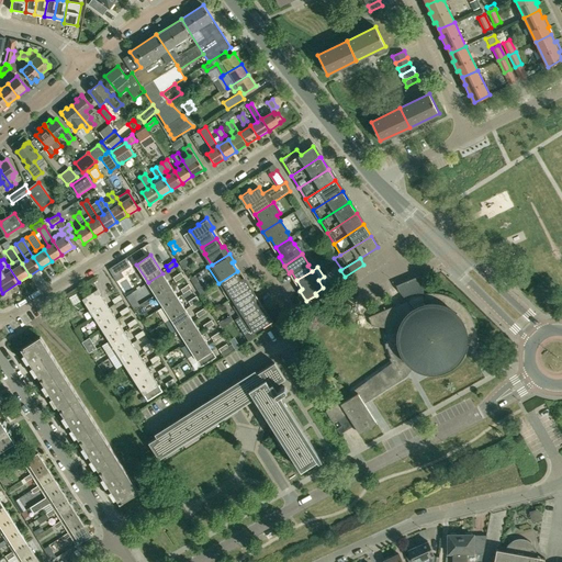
[(229,300),(233,298),(250,287),(246,279),(243,280),(237,271),(218,283),(229,300)]
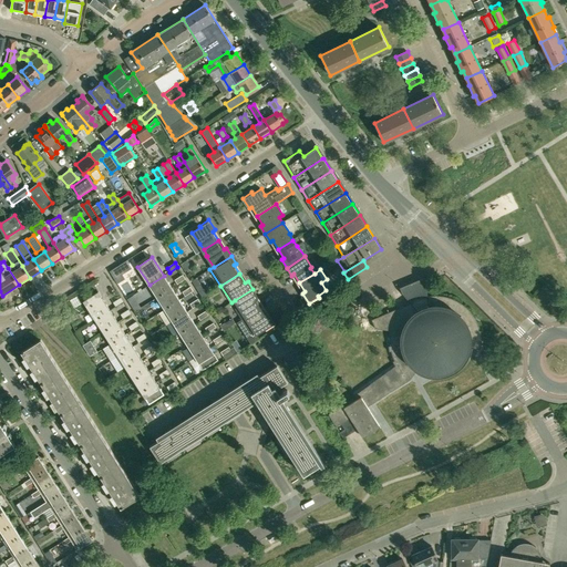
[(185,279),(183,275),(175,280),(177,284),(185,279)]
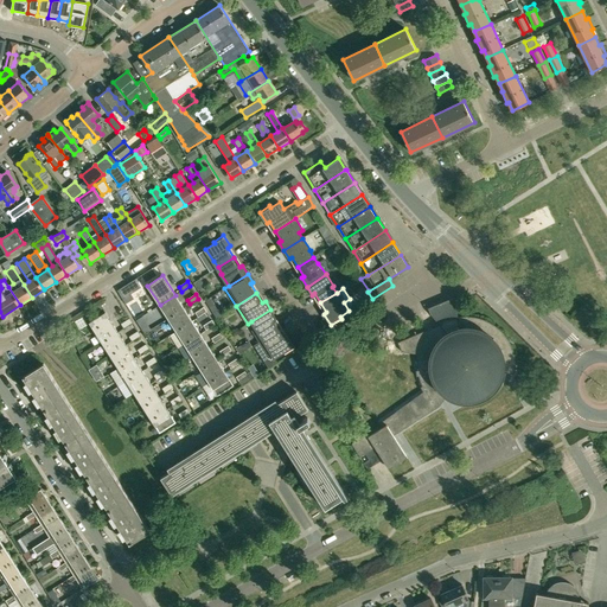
[(176,295),(160,305),(167,318),(184,307),(176,295)]
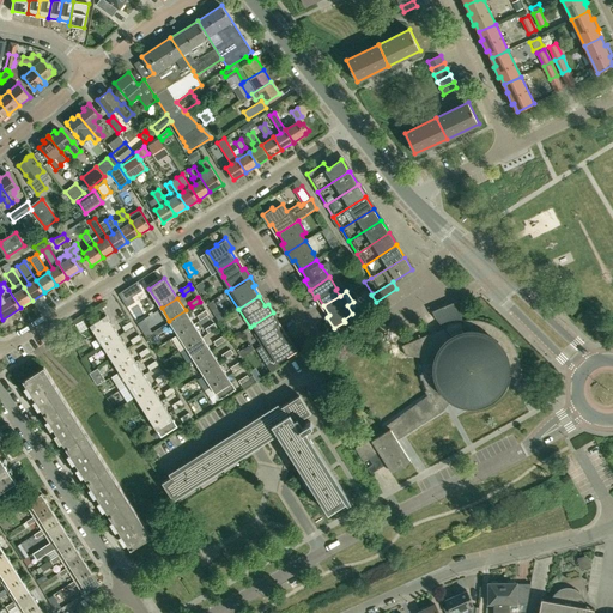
[(462,320),(461,305),(457,298),(431,309),(435,317),(444,327),(437,332),(436,331),(429,335),(428,334),(419,339),(419,338),(401,345),(405,354),(420,358),(420,363),(422,363),(422,365),(422,368),(422,371),(422,374),(419,374),(420,380),(423,380),(424,383),(425,386),(426,389),(425,390),(428,395),(360,444),(356,437),(350,439),(354,448),(364,461),(380,451),(393,473),(411,461),(398,439),(423,424),(442,412),(444,411),(450,401),(453,402),(455,404),(456,405),(459,406),(460,406),(462,407),(465,407),(467,407),(471,408),(474,408),(477,407),(479,407),(480,407),(483,406),(485,406),(487,405),(490,404),(492,402),(495,401),(496,399),(498,398),(499,396),(502,394),(503,393),(504,390),(505,388),(508,386),(508,383),(509,381),(510,376),(517,377),(520,368),(519,366),(520,358),(517,358),(516,349),(515,350),(511,340),(510,341),(505,333),(504,334),(498,327),(497,328),(490,322),(489,323),(481,320),(480,321),(471,319),(471,321),(462,320)]
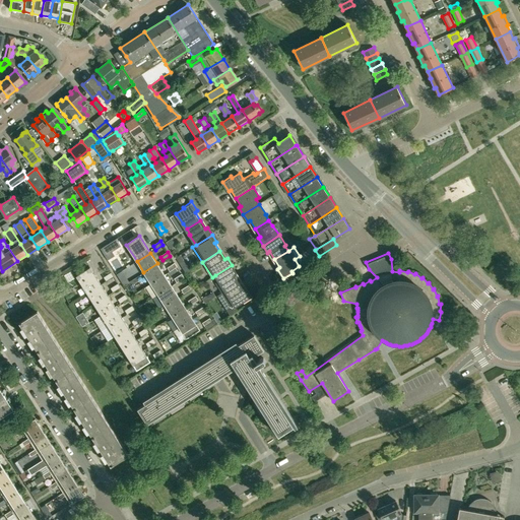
[(181,255),(176,258),(181,264),(185,262),(181,255)]
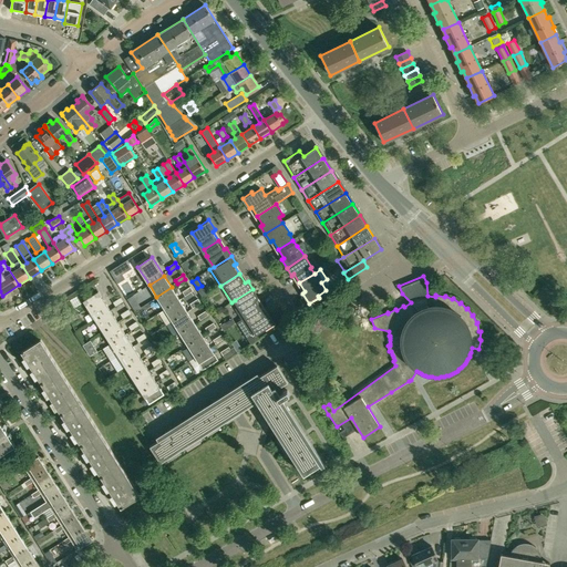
[(172,287),(156,297),(164,309),(179,299),(172,287)]
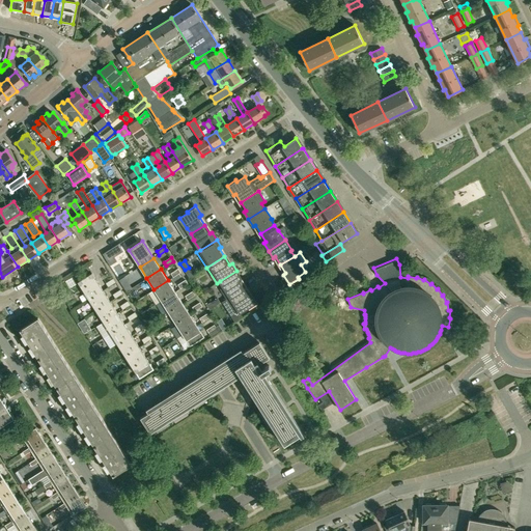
[(180,273),(178,269),(171,273),(173,277),(180,273)]
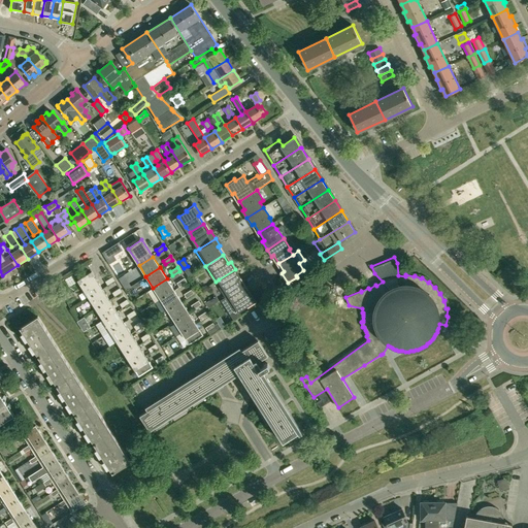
[(225,298),(243,287),(238,278),(240,276),(235,269),(219,279),(222,285),(219,288),(225,298)]
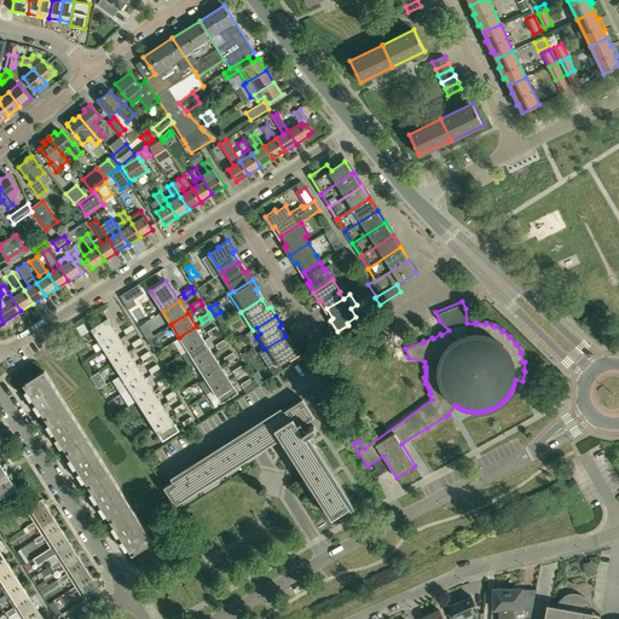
[(108,318),(91,329),(104,350),(120,339),(108,318)]
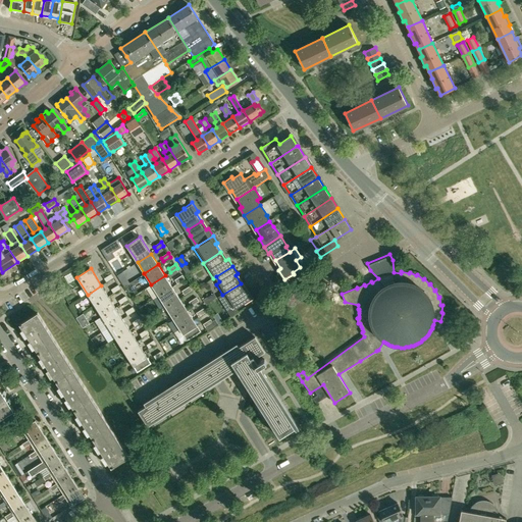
[(106,281),(113,277),(111,273),(104,277),(106,281)]
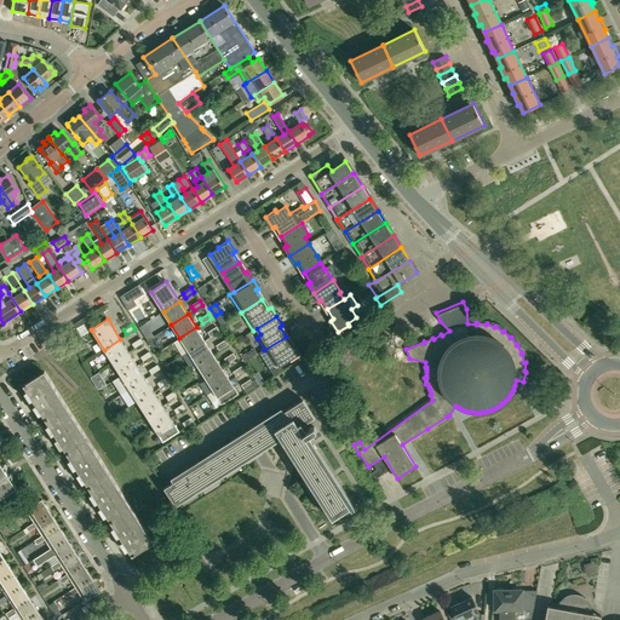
[(196,327),(179,338),(188,351),(205,340),(196,327)]
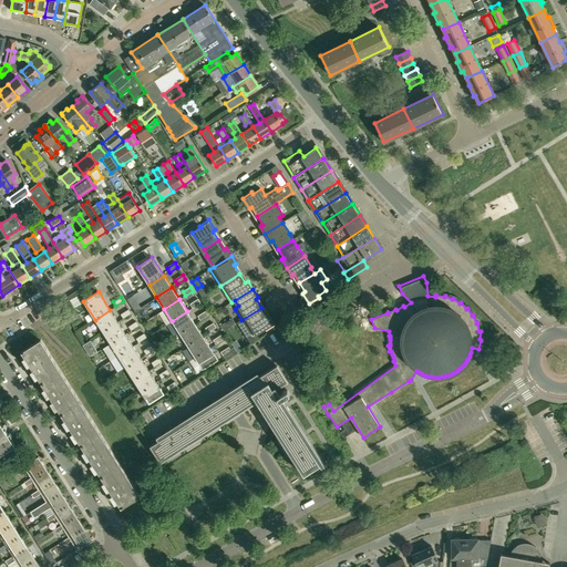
[(200,303),(198,299),(191,303),(193,308),(200,303)]
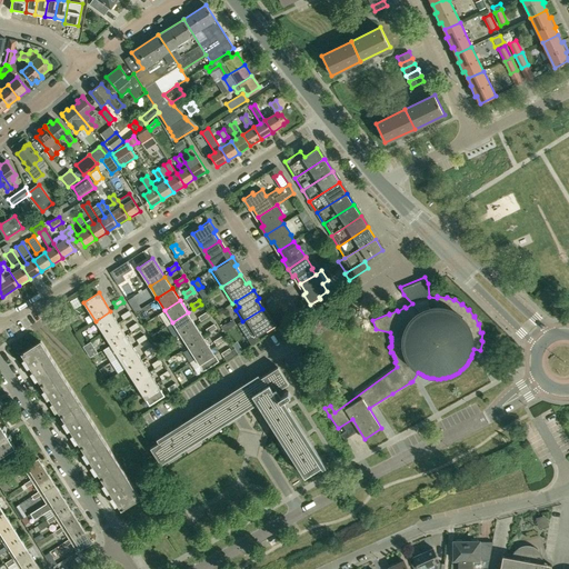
[(262,309),(242,321),(250,331),(253,329),(258,336),(266,330),(267,332),(277,326),(270,316),(268,318),(262,309)]
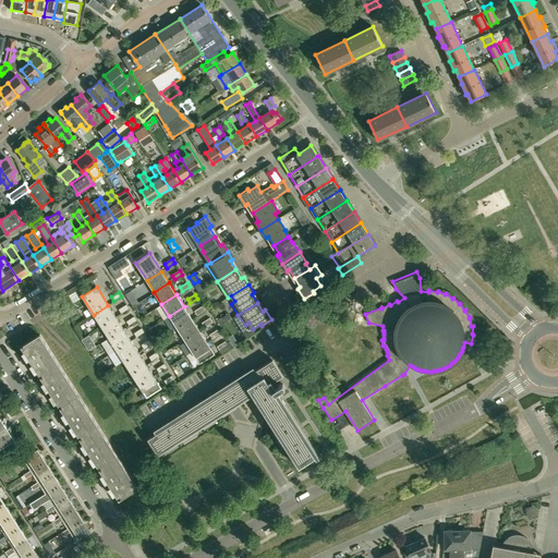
[(122,313),(129,308),(126,304),(119,308),(122,313)]
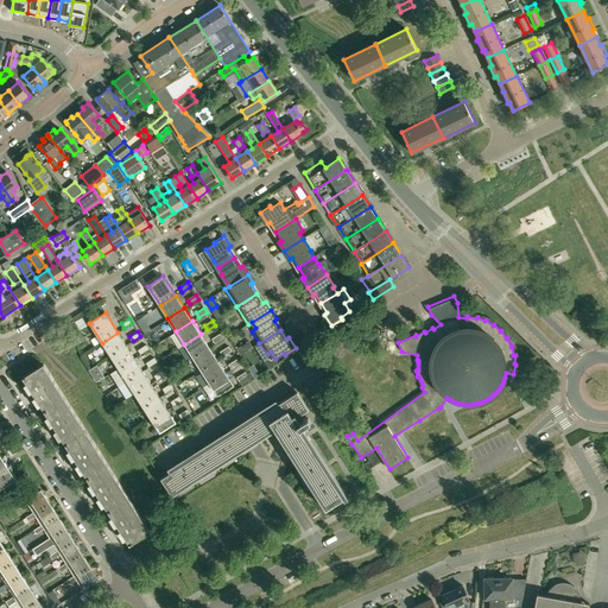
[(118,333),(102,343),(109,355),(126,346),(118,333)]
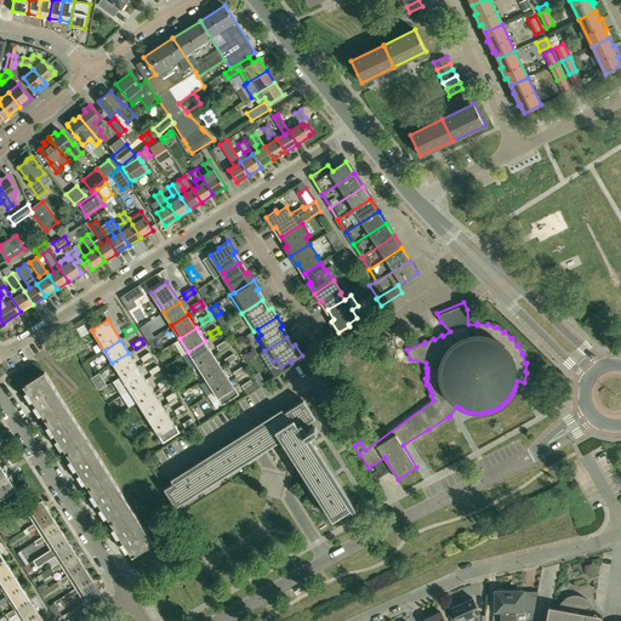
[(205,341),(188,352),(197,365),(214,354),(205,341)]
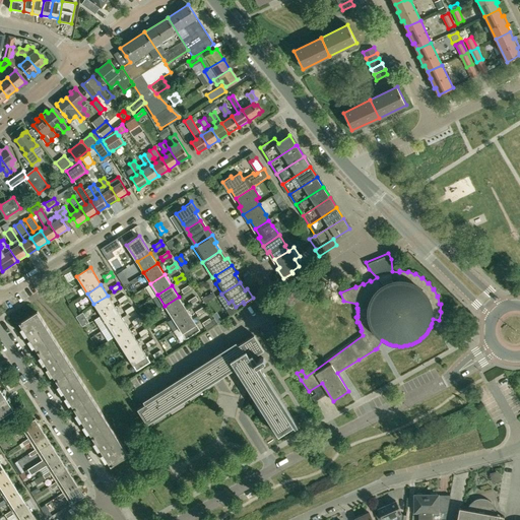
[(191,288),(189,285),(182,289),(184,294),(191,288)]
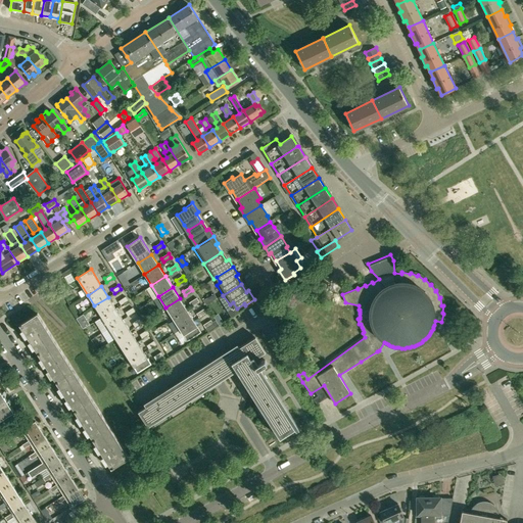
[(203,301),(206,305),(218,298),(215,293),(203,301)]
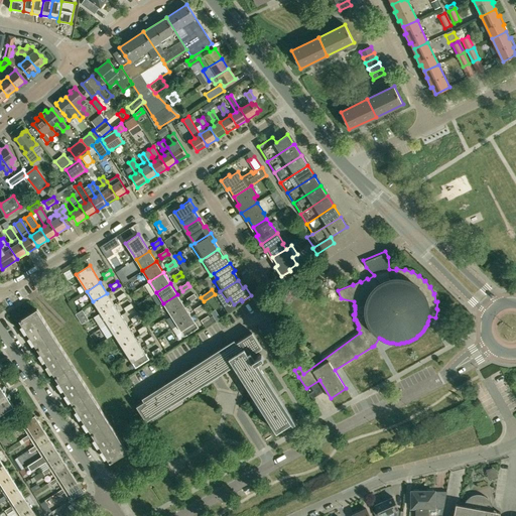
[(119,300),(126,295),(124,292),(117,296),(119,300)]
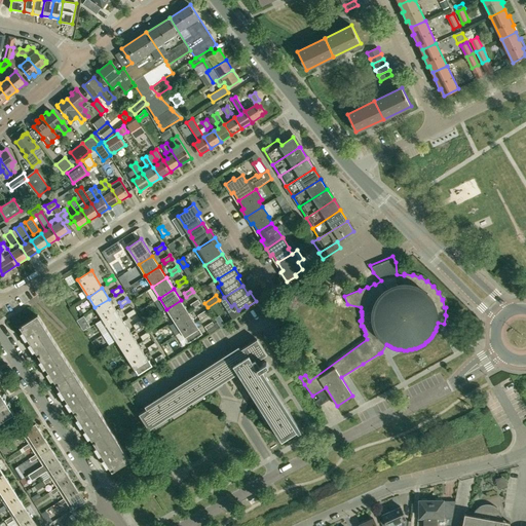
[(109,299),(95,307),(102,318),(116,309),(109,299)]
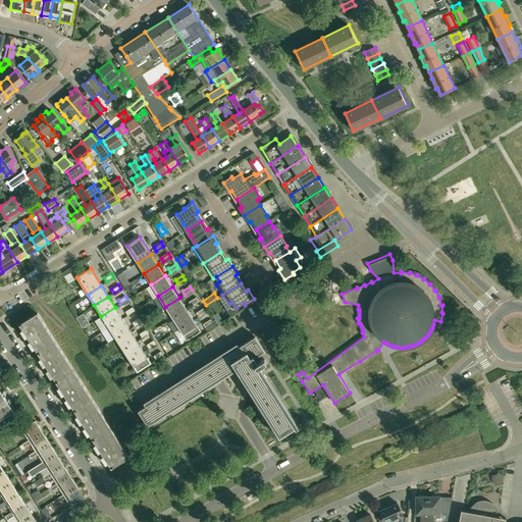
[(179,298),(165,307),(172,318),(187,309),(179,298)]
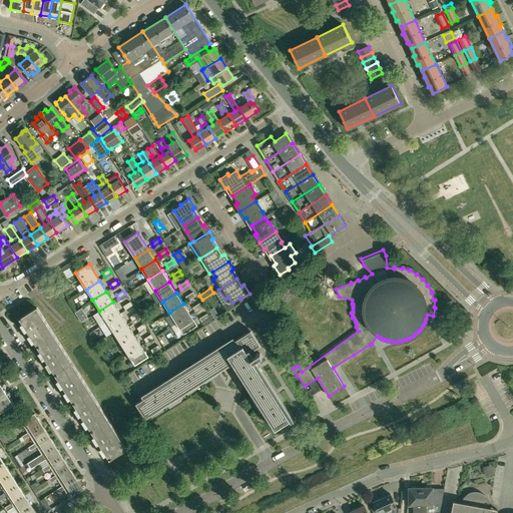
[(195,296),(193,293),(186,297),(188,301),(195,296)]
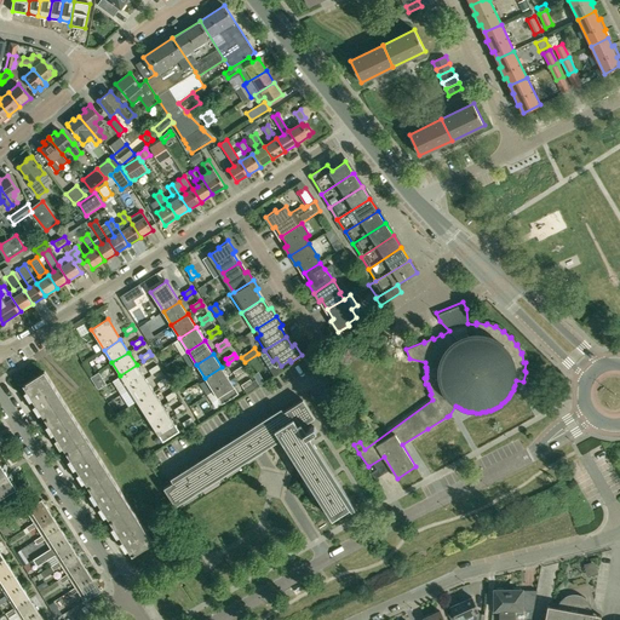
[(137,365),(120,375),(128,389),(145,378),(137,365)]
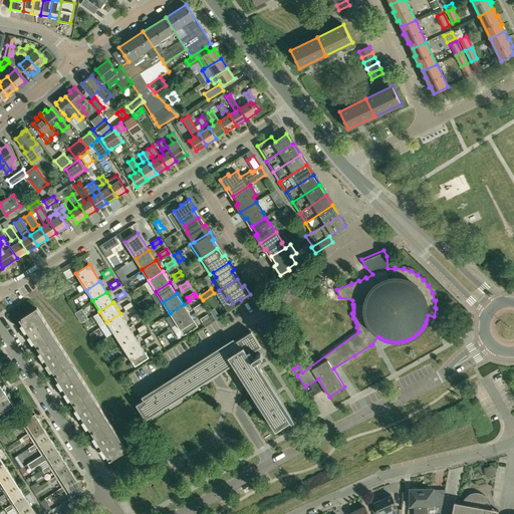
[(125,310),(133,306),(131,302),(123,306),(125,310)]
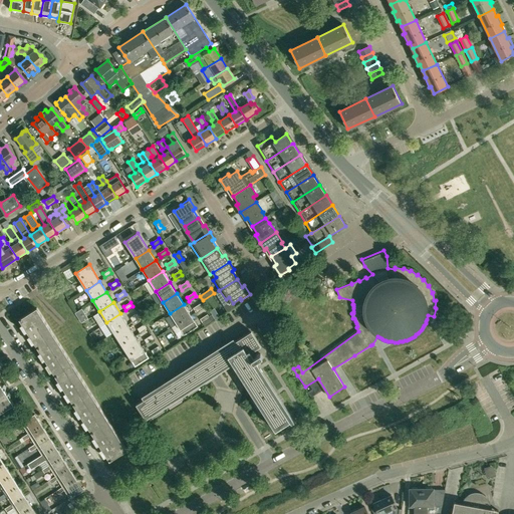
[(203,307),(201,303),(193,308),(196,312),(203,307)]
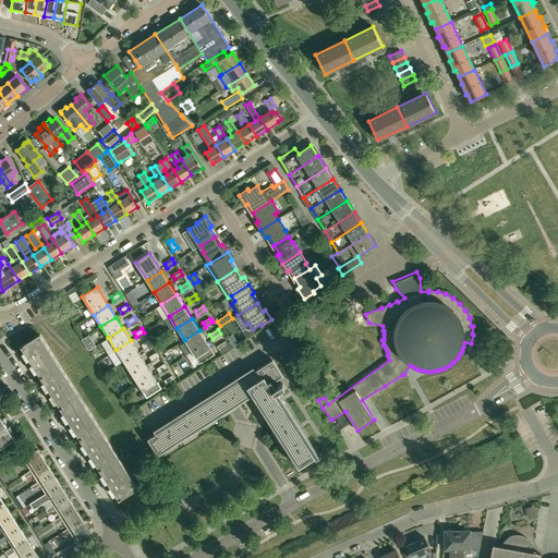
[(199,330),(184,340),(192,351),(206,342),(199,330)]
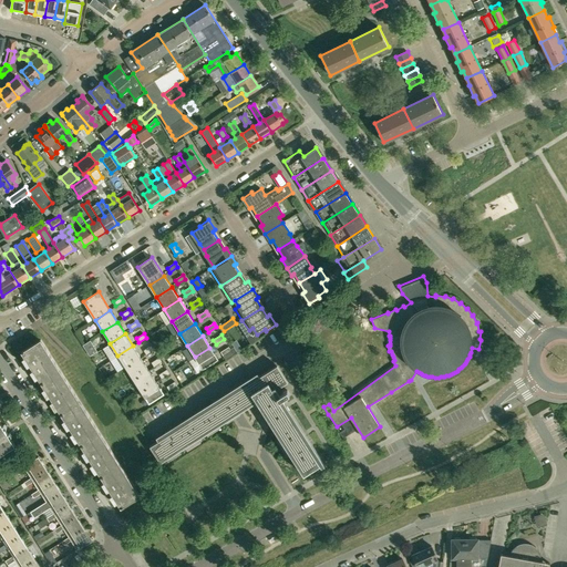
[(41,340),(21,352),(41,383),(61,371),(41,340)]
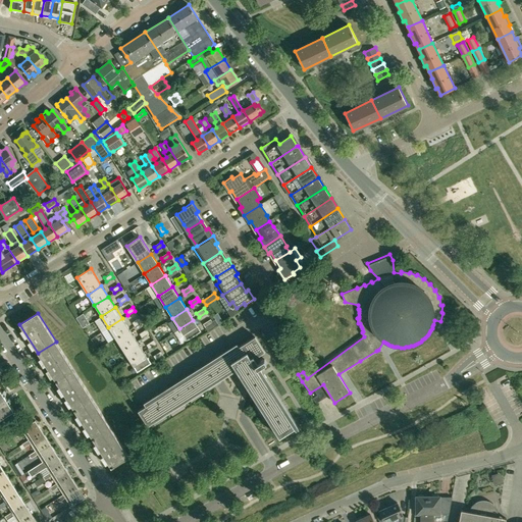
[(122,318),(108,327),(115,338),(129,329),(122,318)]
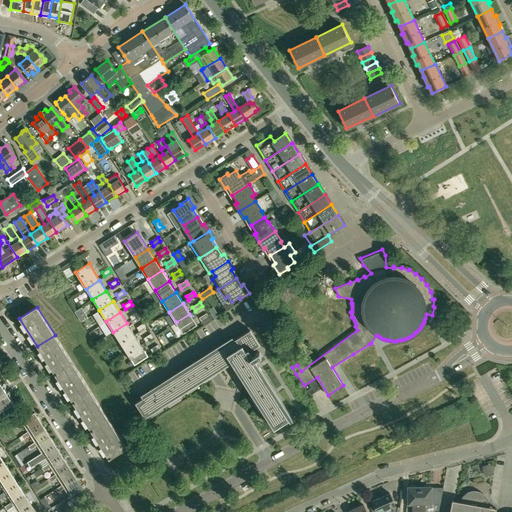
[(209,317),(207,313),(199,318),(202,322),(209,317)]
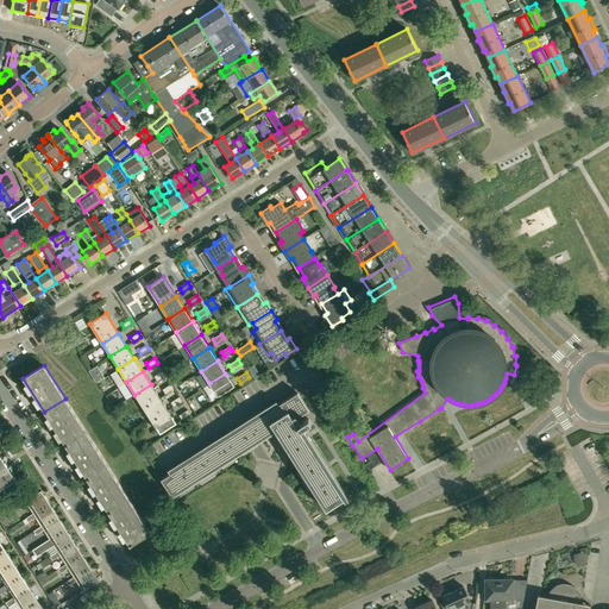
[(225,374),(209,383),(218,397),(234,387),(225,374)]
